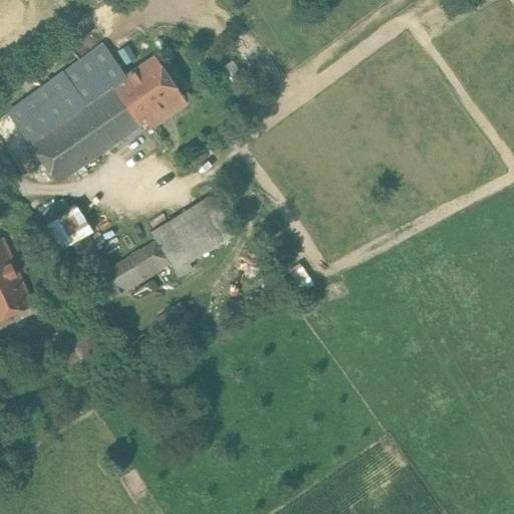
[(70,0),(78,8),(87,0),(70,0)]
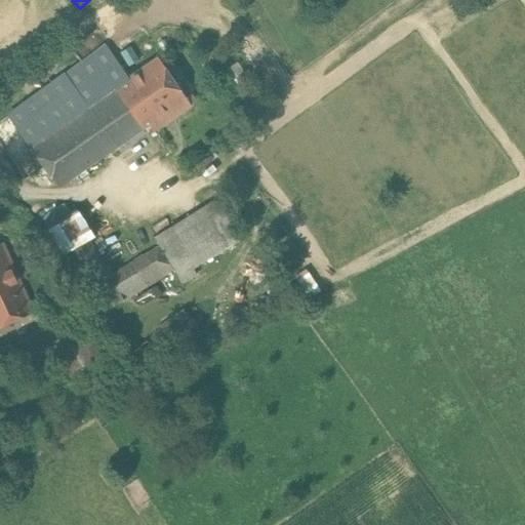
[(105,45),(8,115),(57,187),(149,123),(120,82),(127,78),(105,45)]
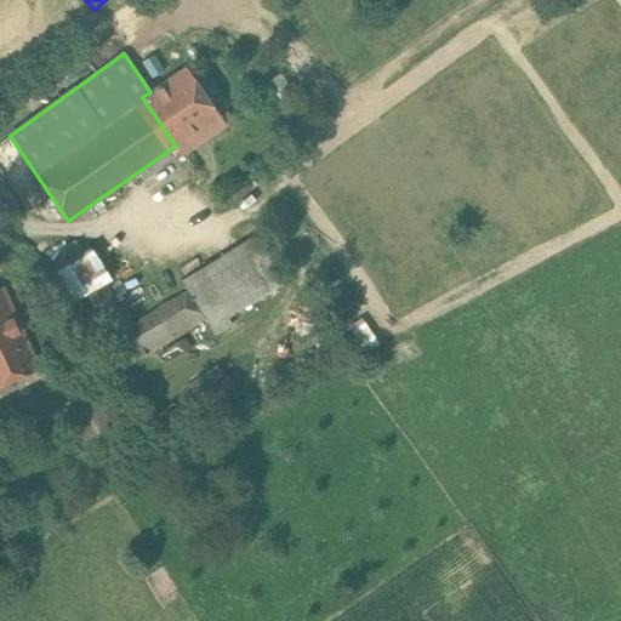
[(218,117),(186,68),(151,92),(142,97),(176,146),(181,143),(186,151),(220,127),(214,120),(218,117)]
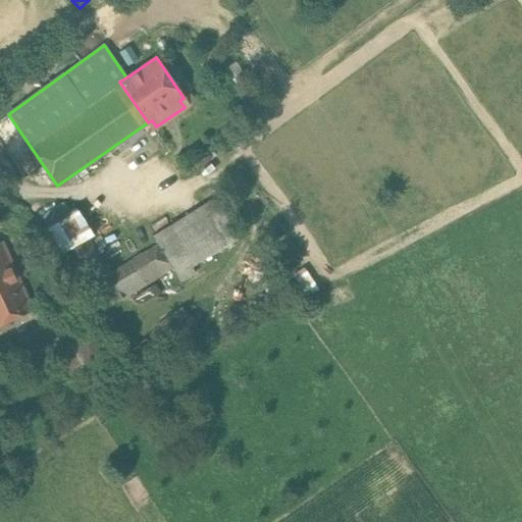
[(240,237),(216,197),(203,205),(227,245),(240,237)]
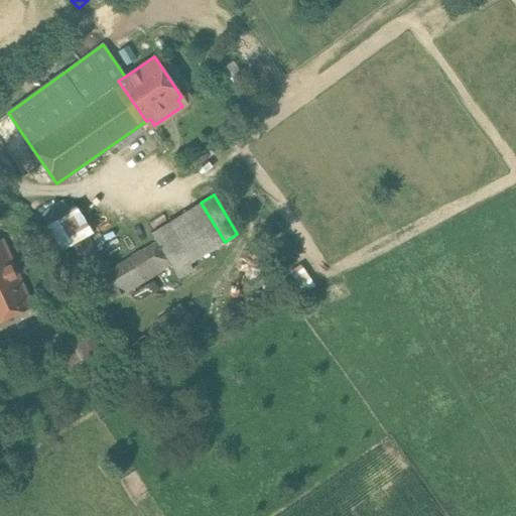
[(62,201),(41,214),(47,224),(71,210),(62,201)]
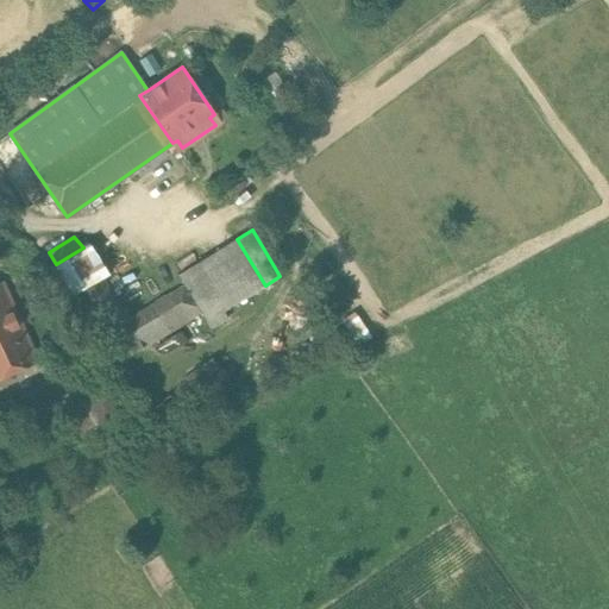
[(237,239),(179,275),(184,286),(207,321),(265,286),(237,239)]
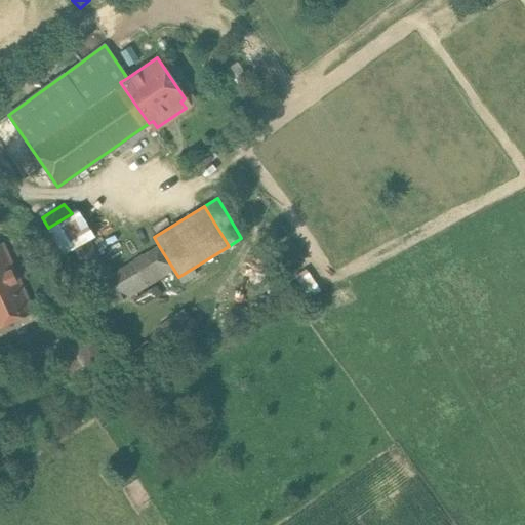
[(72,213),(48,228),(63,253),(65,252),(89,239),(93,236),(77,210),(72,213)]
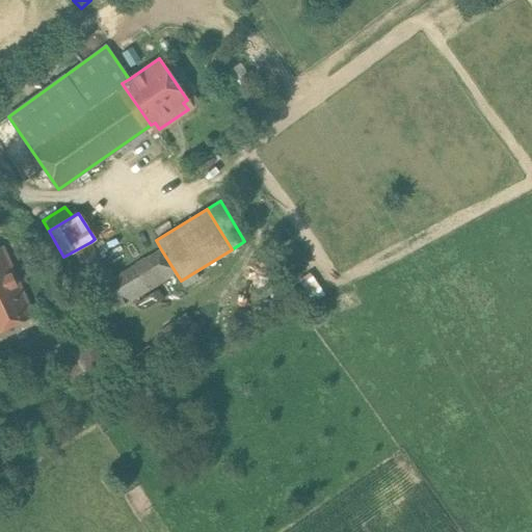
[(111,280),(90,242),(65,256),(102,318),(149,290),(134,266),(111,280)]
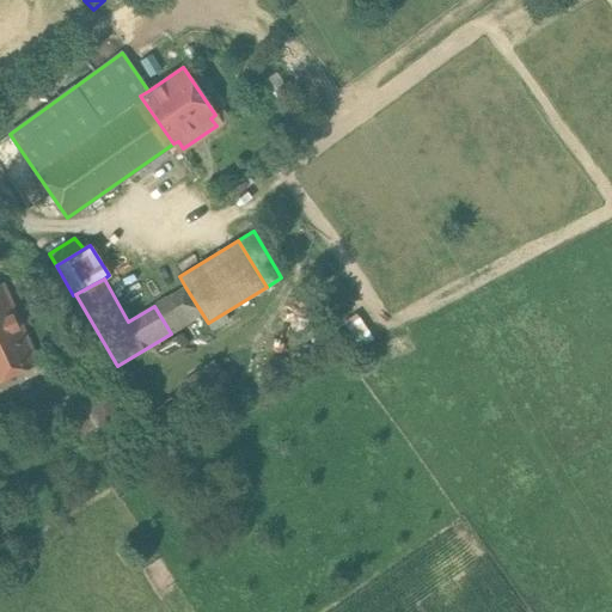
[(2,285),(0,285),(0,329),(18,320),(2,285)]
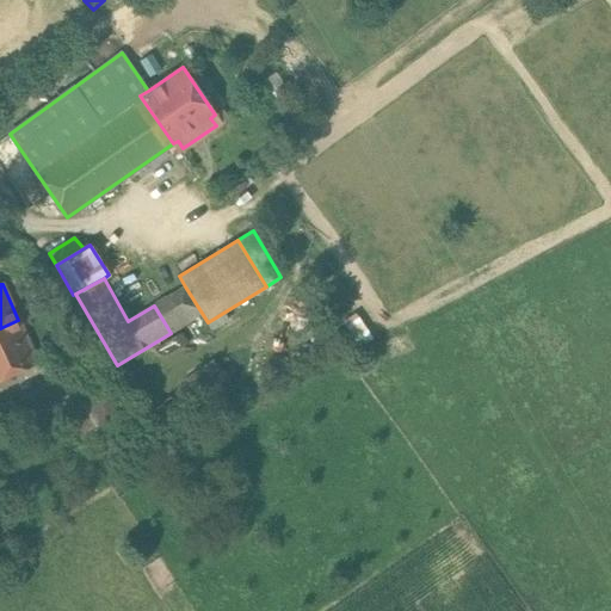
[(185,287),(154,306),(171,333),(202,315),(185,287)]
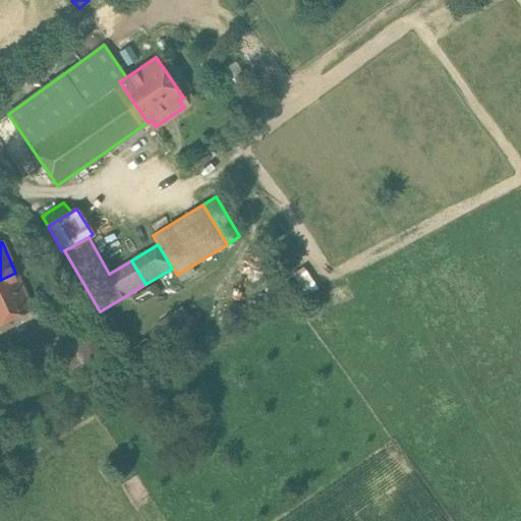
[(15,273),(0,280),(0,324),(32,310),(15,273)]
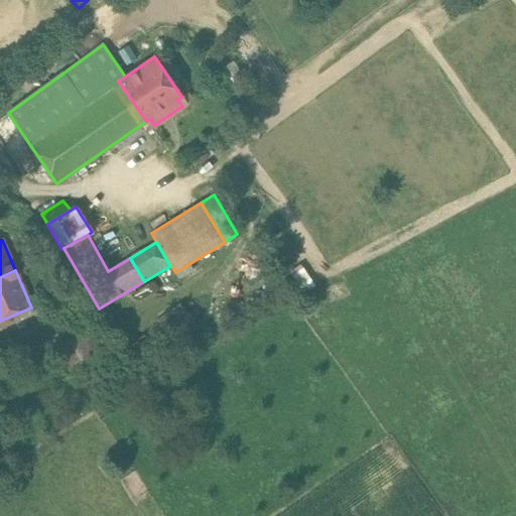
[(165,327),(188,314),(182,303),(159,316),(165,327)]
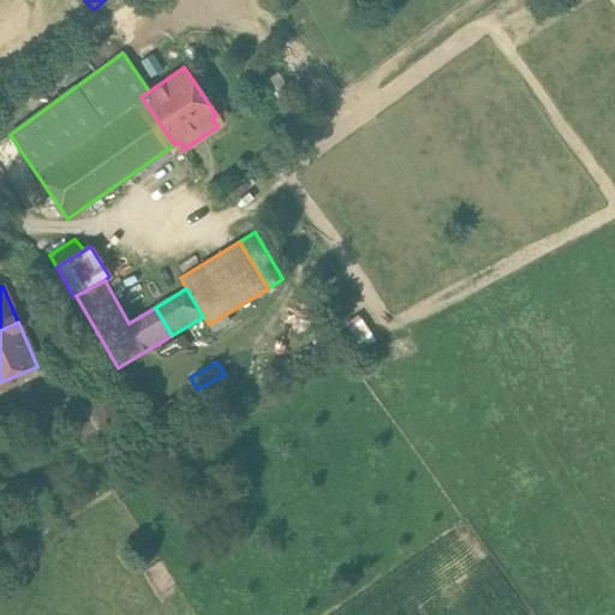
[(96,380),(55,406),(82,446),(123,419),(96,380)]
